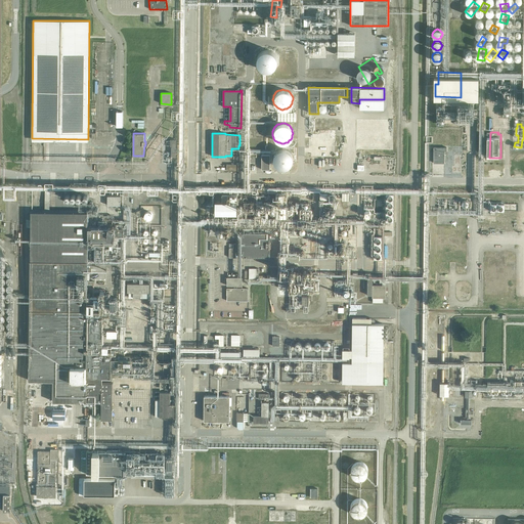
[(443,163),(444,151),(446,151),(446,147),(433,147),(433,163),(443,163)]
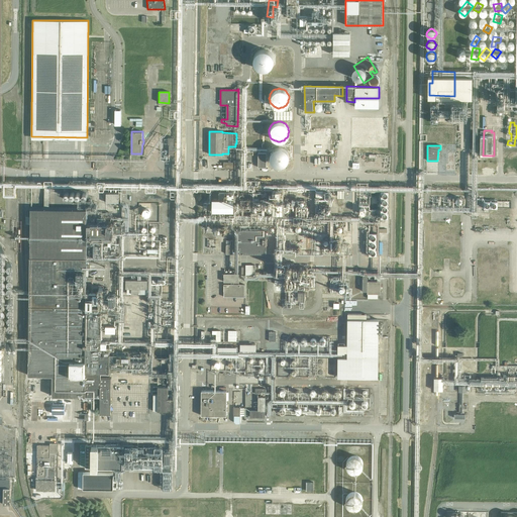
[(73,194),(78,185),(74,182),(68,192),(73,194)]
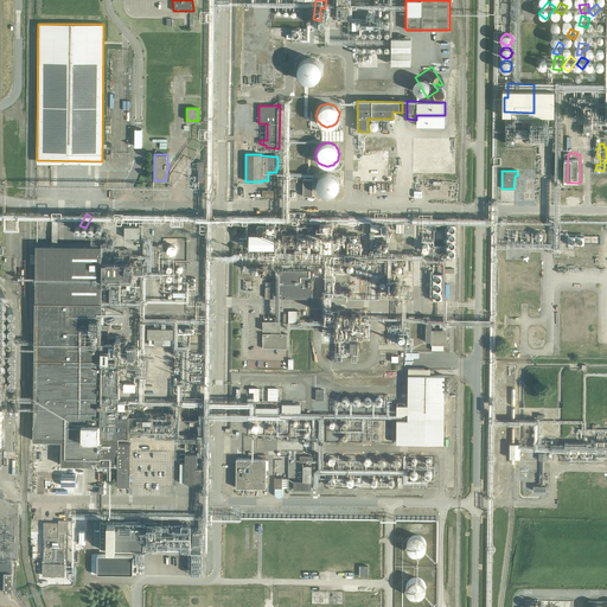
[(254,242),(280,243),(280,228),(254,228),(254,242)]
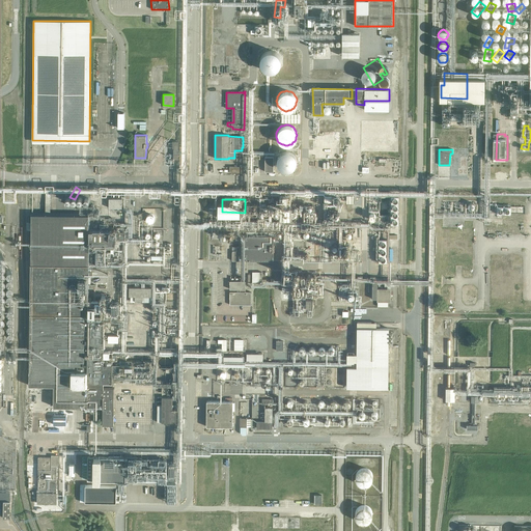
[(335,215),(339,208),(334,205),(330,212),(335,215)]
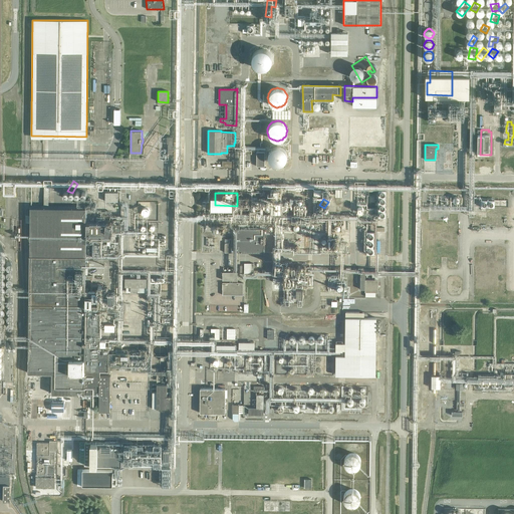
[(86,208),(30,207),(28,373),(52,373),(51,394),(71,395),(71,394),(99,394),(99,412),(109,412),(109,401),(110,401),(110,375),(99,375),(99,369),(108,369),(108,344),(100,344),(100,308),(98,308),(98,291),(85,291),(85,255),(93,255),(93,254),(102,254),(102,238),(110,238),(112,238),(112,230),(112,223),(86,223),(86,208)]
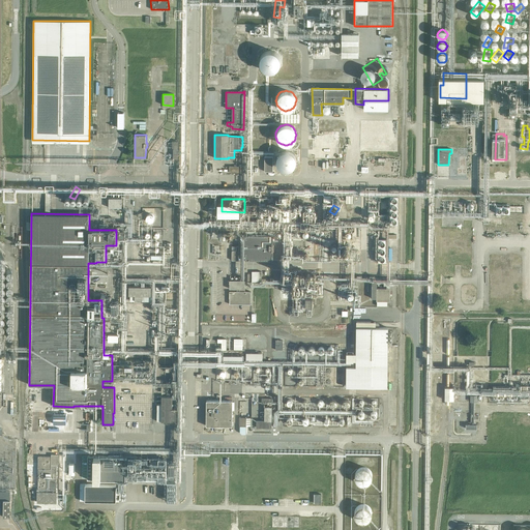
[(238,254),(245,255),(244,258),(243,258),(243,260),(272,261),(273,235),(264,235),(264,232),(256,232),(256,235),(255,235),(255,234),(247,234),(247,235),(245,235),(245,236),(238,236),(238,246),(236,246),(236,251),(232,251),(232,260),(238,260),(238,254)]
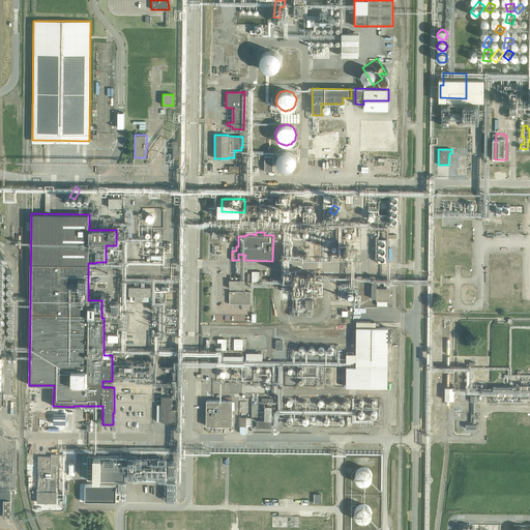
[(379,255),(379,257),(387,260),(389,254),(382,252),(381,256),(379,255)]
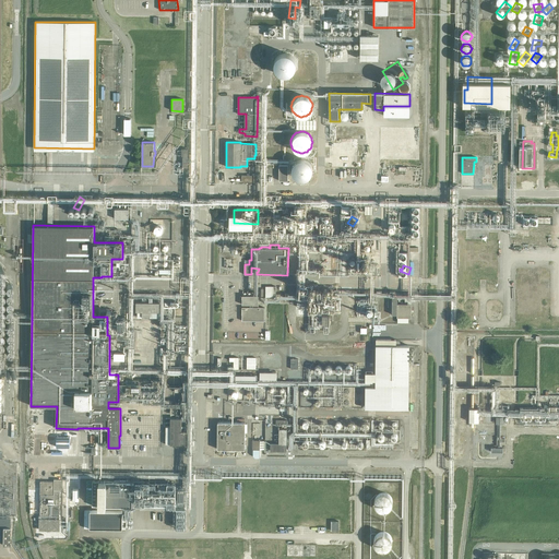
[(258,296),(242,296),(241,296),(241,305),(258,305),(258,296)]
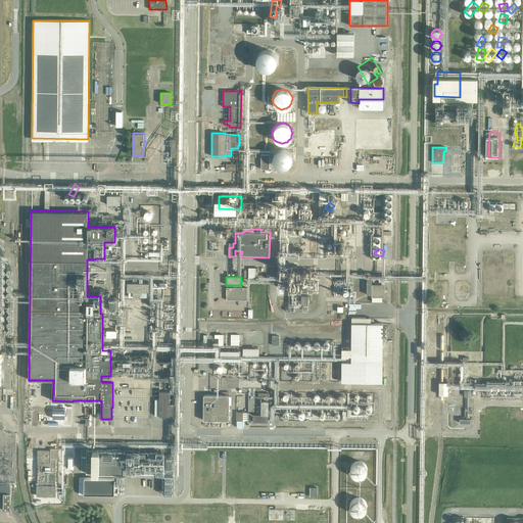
[(372,278),(367,278),(366,294),(371,294),(371,296),(372,296),(372,301),(382,301),(382,296),(384,296),(384,284),(371,284),(372,278)]
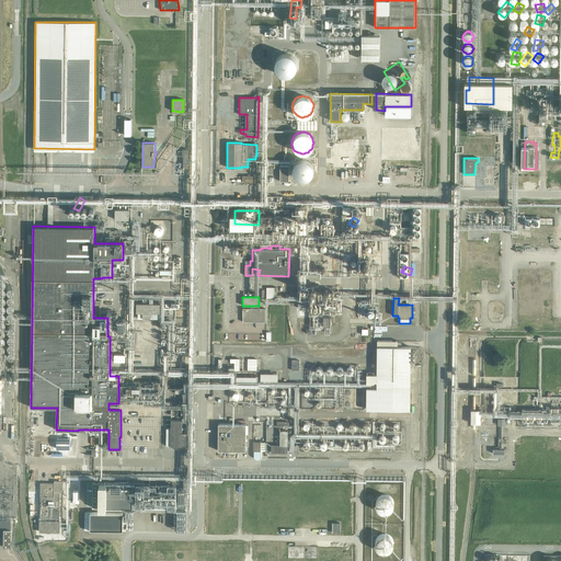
[(150,313),(160,313),(160,304),(147,304),(147,301),(142,301),(142,304),(136,304),(136,313),(142,313),(142,318),(150,318),(150,313)]
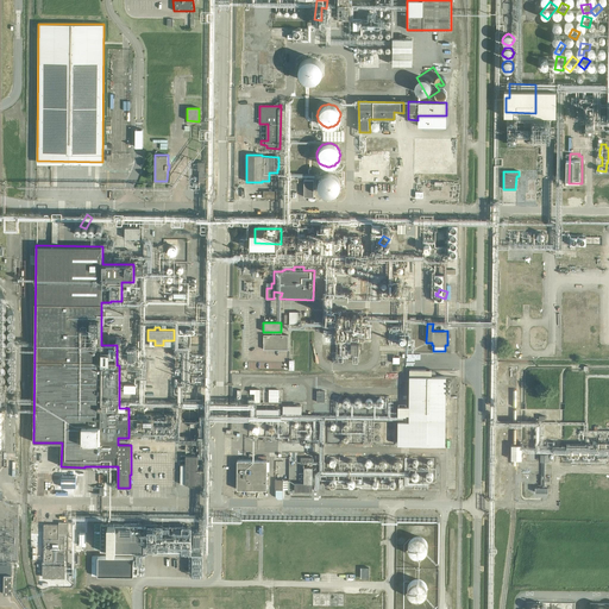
[(288,350),(288,336),(263,334),(263,350),(288,350)]
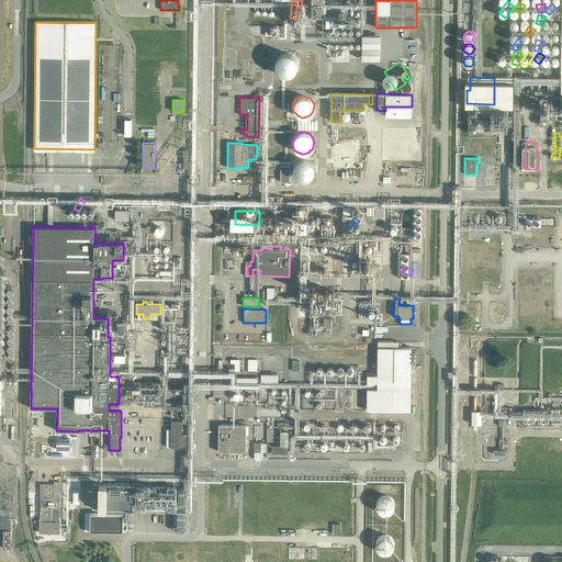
[(378,341),(378,347),(377,384),(377,389),(367,389),(367,411),(411,411),(411,347),(397,347),(397,341),(378,341)]
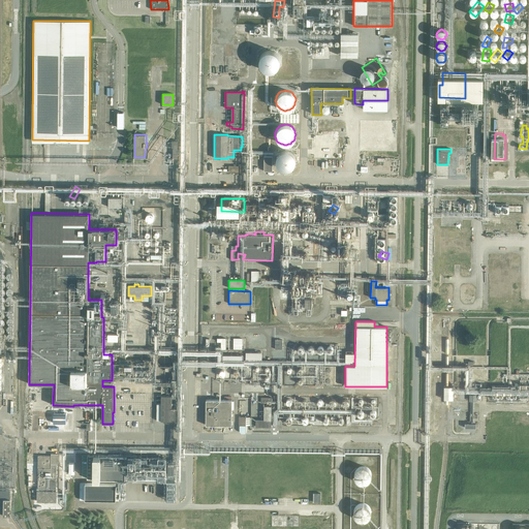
[(110,328),(109,339),(120,340),(120,329),(110,328)]
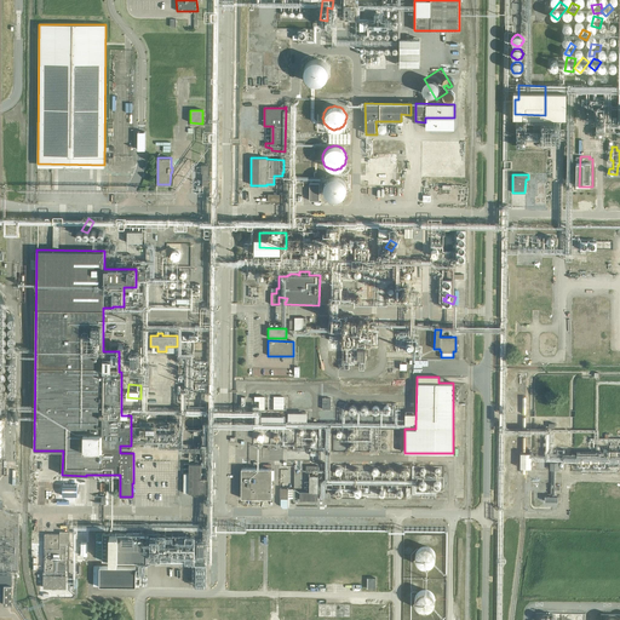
[(233,408),(264,411),(264,406),(268,406),(268,394),(262,392),(262,403),(252,403),(253,399),(247,397),(247,405),(233,403),(233,408)]
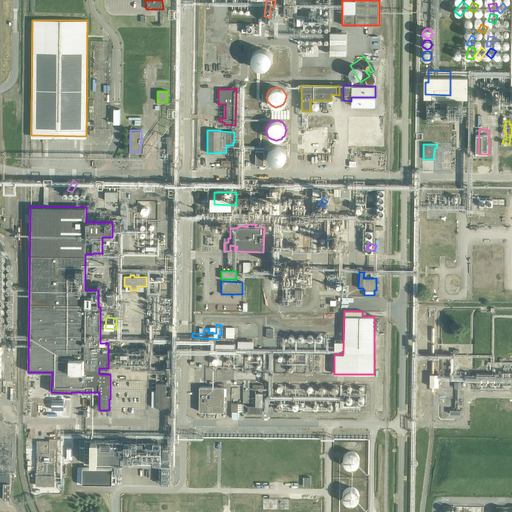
[(228,325),(227,336),(236,336),(237,326),(228,325)]
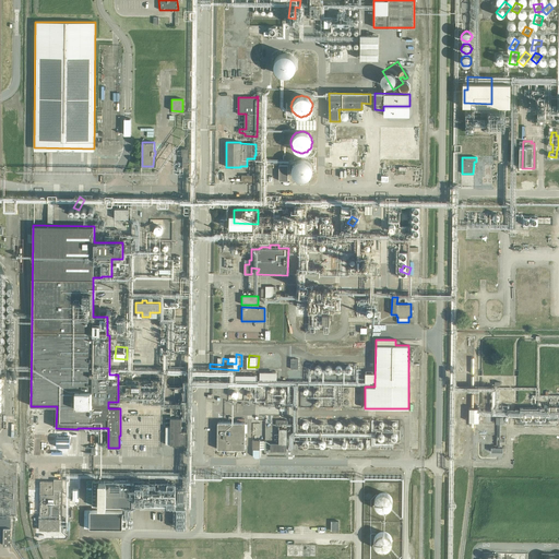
[(316,364),(317,371),(336,369),(336,371),(344,370),(344,367),(347,366),(347,360),(316,364)]
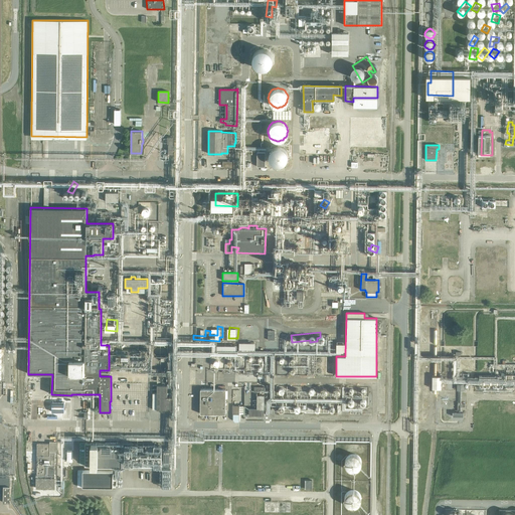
[(258,347),(258,339),(242,339),(242,347),(258,347)]
